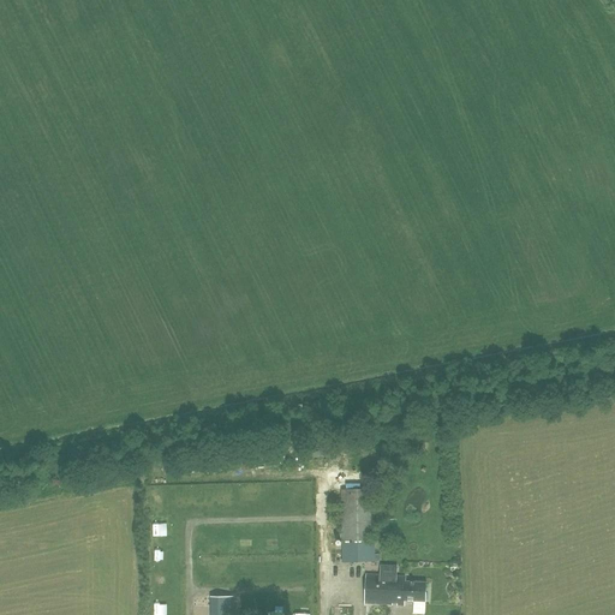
[(342,562),(376,562),(375,489),(341,490),(342,562)]
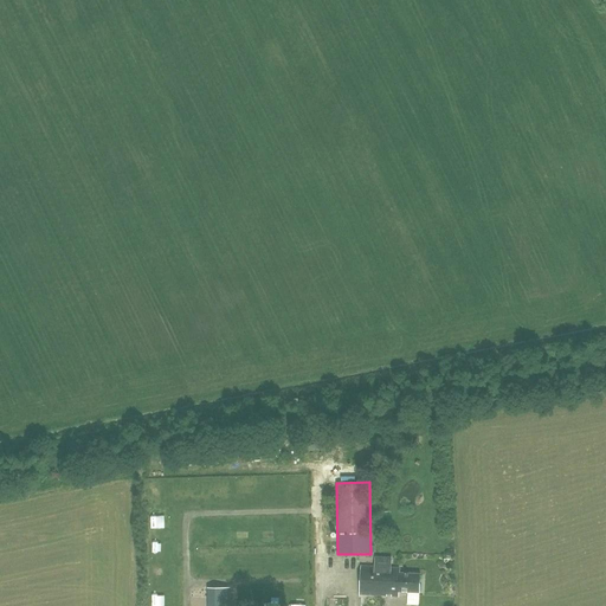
[(400,569),(362,567),(360,594),(398,597),(399,592),(419,593),(420,574),(399,573),(400,569)]
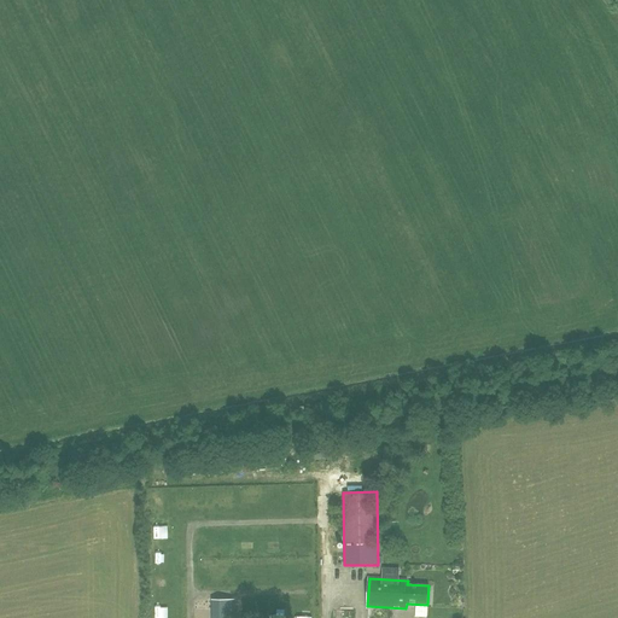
[(220,600),(220,617),(234,617),(234,600),(220,600)]
